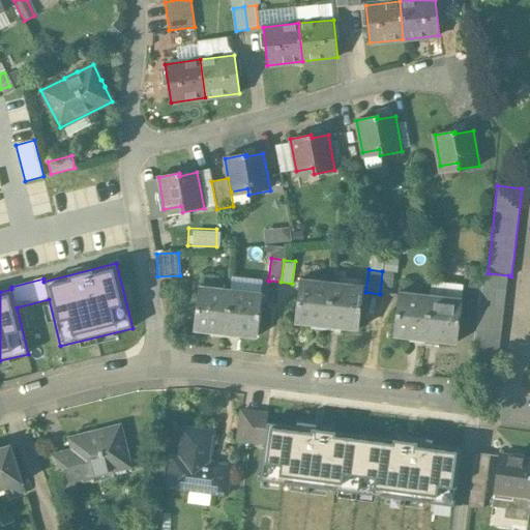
[(393,272),(382,271),(380,294),(390,295),(393,272)]
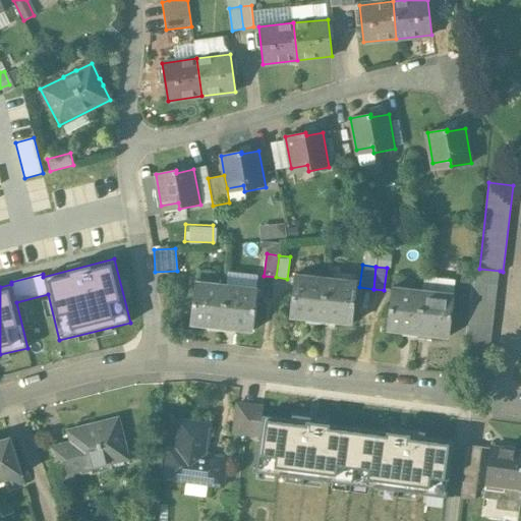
[(479,269),(474,269),(465,343),(491,345),(500,271),(479,269)]
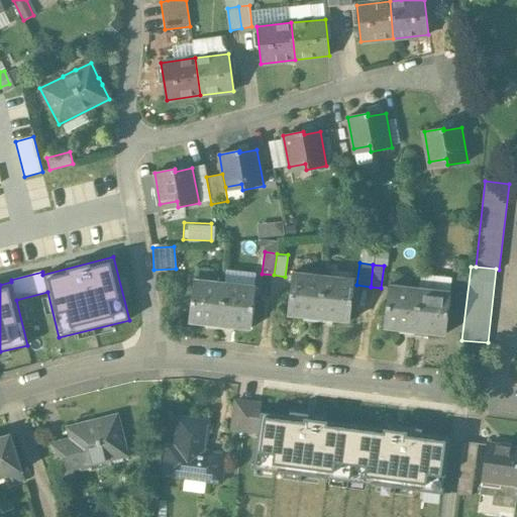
[(323,277),(293,273),(288,316),(318,319),(323,277)]
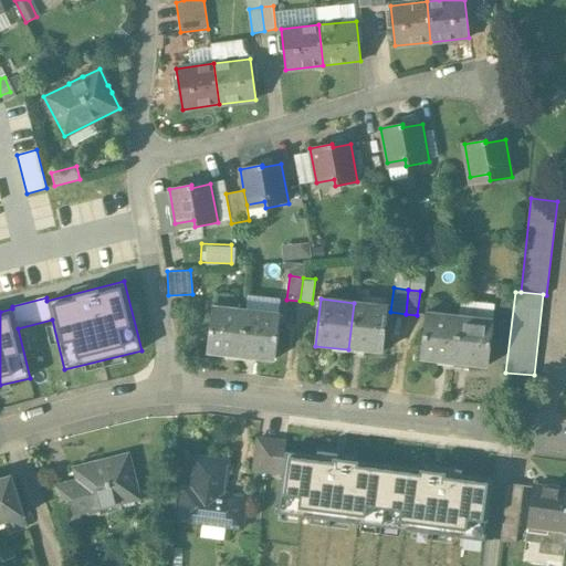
[(387,306),(354,303),(348,349),(383,353),(387,306)]
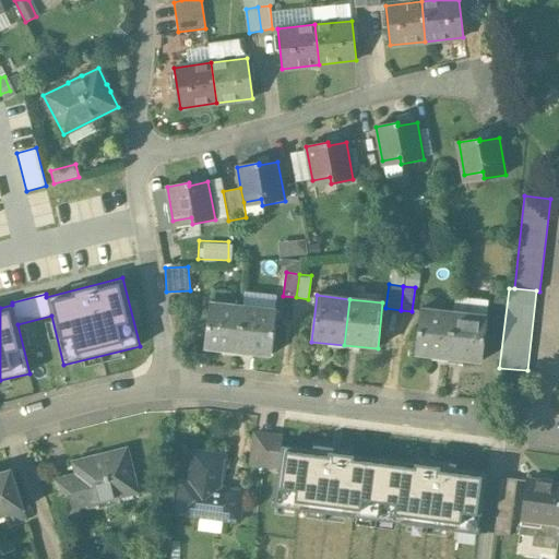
[(506,300),(495,299),(492,322),(502,324),(506,300)]
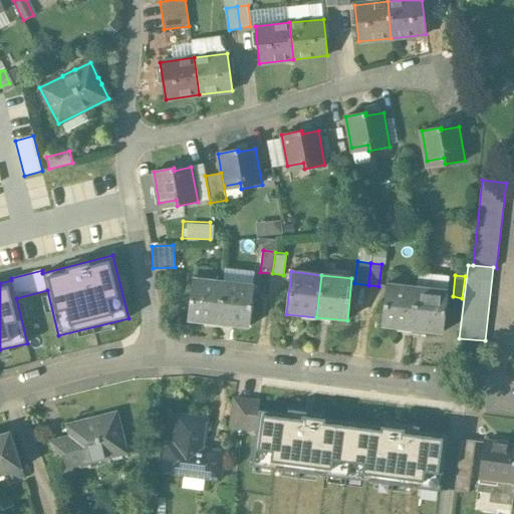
[(223,283),(193,279),(188,321),(189,321),(190,321),(205,323),(205,327),(206,327),(207,323),(218,325),(223,283)]
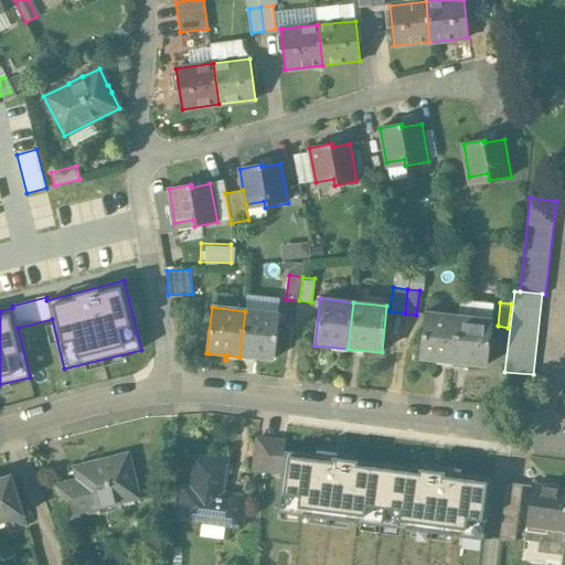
[(279,315),(245,311),(240,358),(254,359),(254,363),(256,363),(256,359),(272,361),(273,361),(274,361),(279,315)]
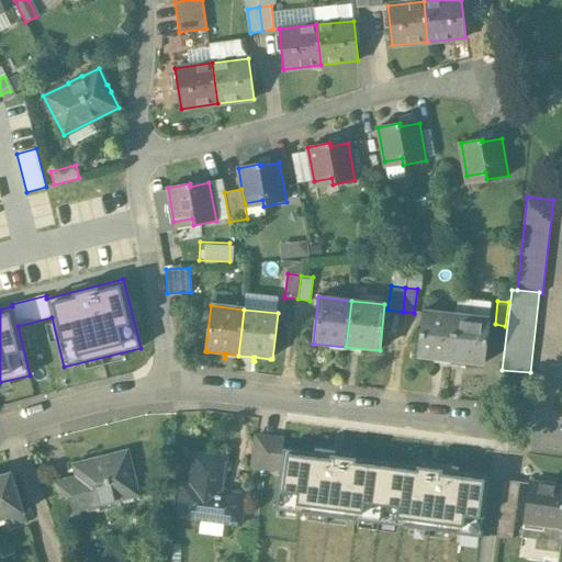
[(456,314),(423,311),(417,358),(450,361),(456,314)]
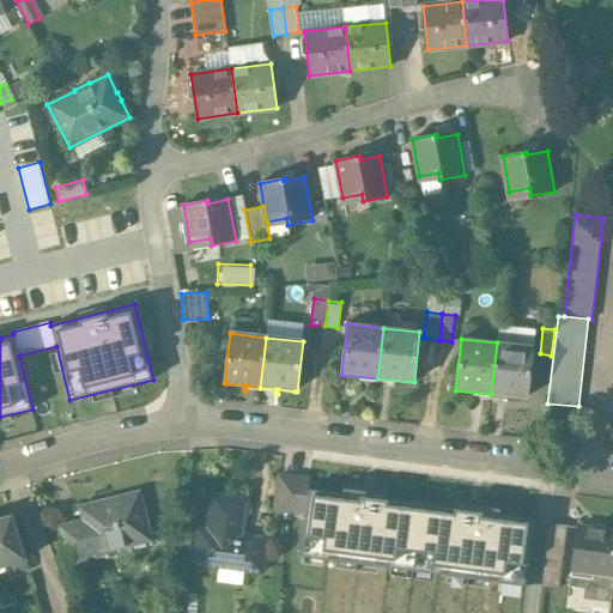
[(533,347),(497,343),(491,394),(527,398),(533,347)]
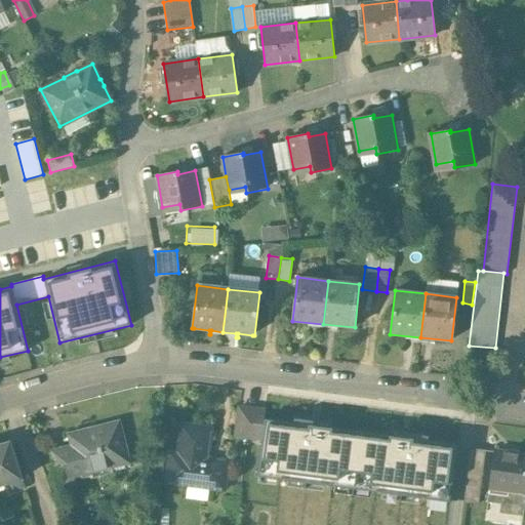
[(296,398),(268,394),(264,429),(278,430),(272,439),(271,451),(276,452),(289,454),(296,398)]
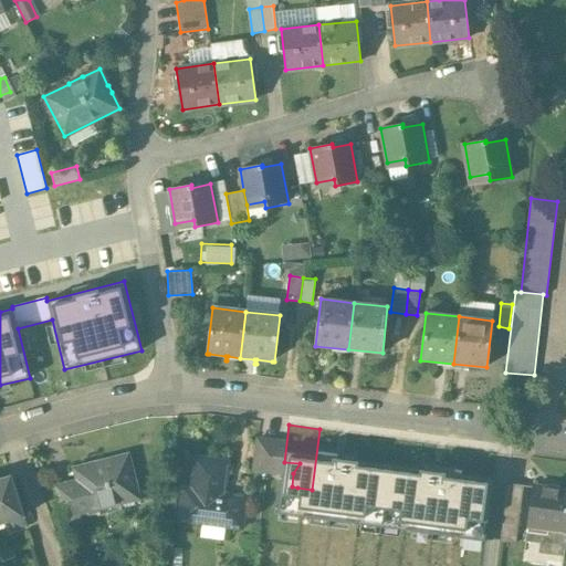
[(349,432),(320,429),(312,490),(320,491),(328,492),(331,479),(327,468),(345,470),(349,432)]
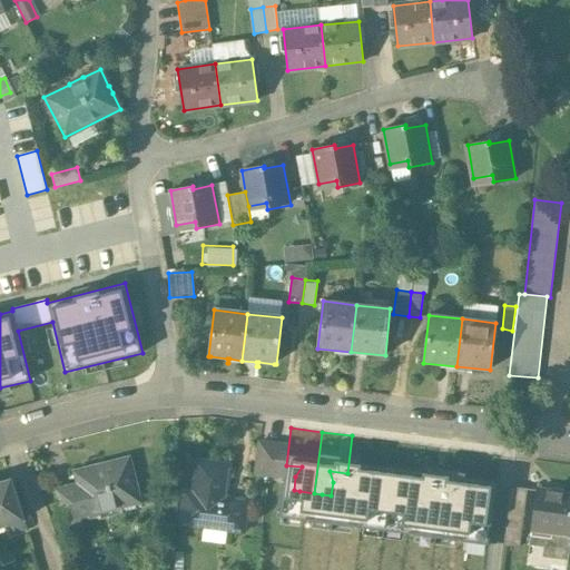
[(384,440),(352,435),(347,473),(364,475),(357,485),(355,499),(373,501),(375,501),(384,440)]
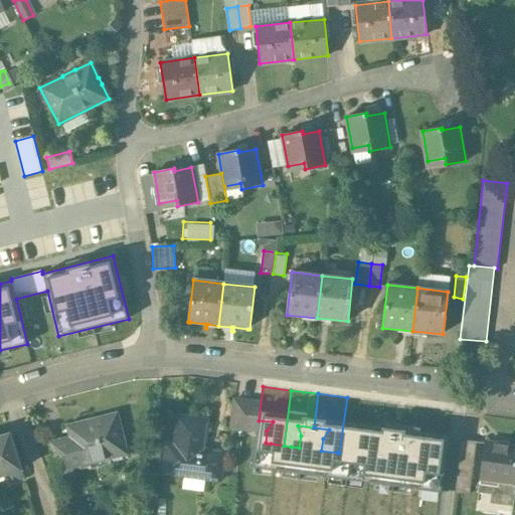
[(374,401),(347,397),(339,453),(354,455),(356,443),(354,433),(369,435),(374,401)]
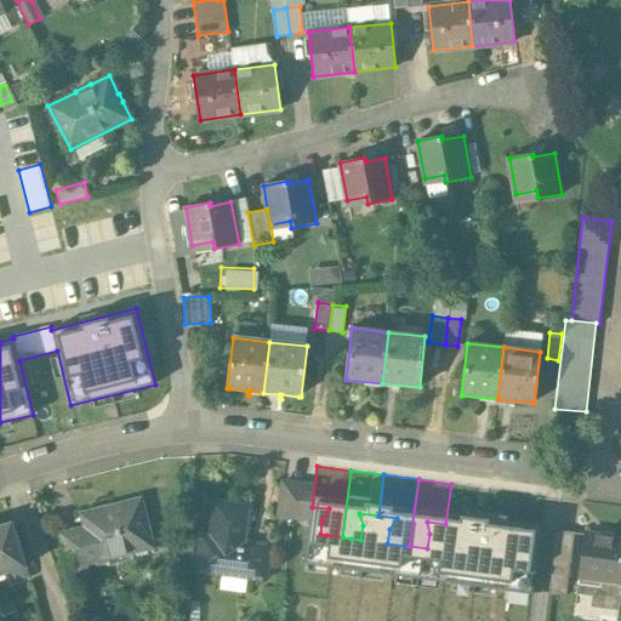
[(298,484),(284,483),(279,516),(294,518),(298,484)]
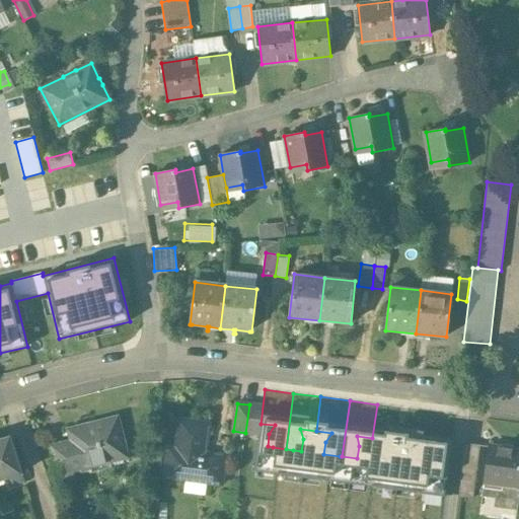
[(403,408),(377,404),(372,438),(388,440),(382,449),(380,461),(396,463),(403,408)]
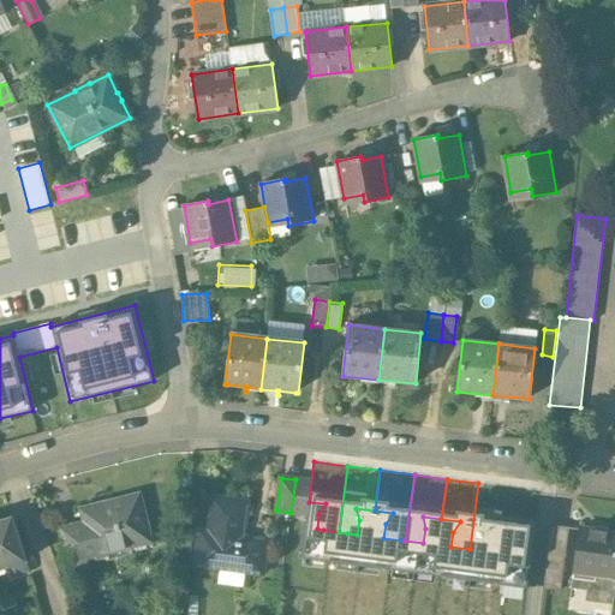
[(511,488),(478,483),(470,549),(488,551),(489,537),(487,525),(506,527),(511,488)]
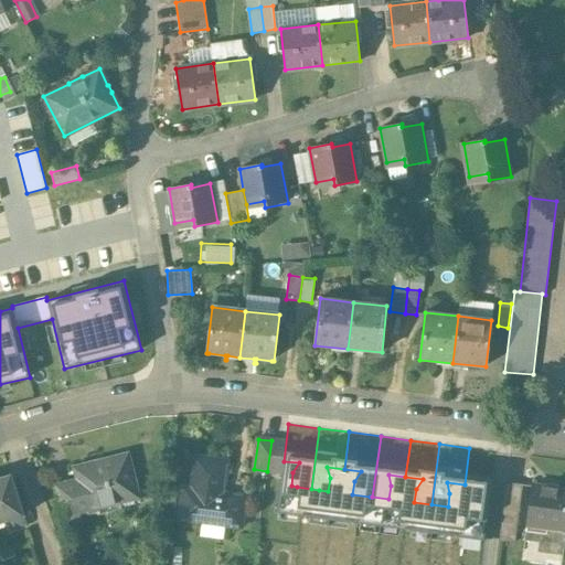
[(497,451),(469,448),(465,484),(483,487),(477,497),(476,510),(490,512),(497,451)]
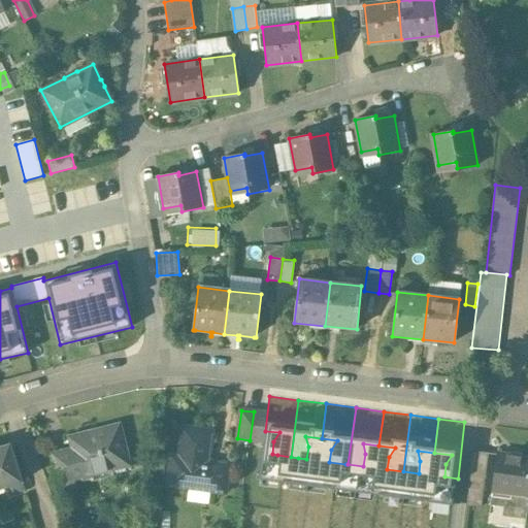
[(103,433),(72,441),(74,451),(69,453),(75,479),(83,477),(81,475),(105,469),(106,471),(129,466),(120,427),(102,431),(103,433)]
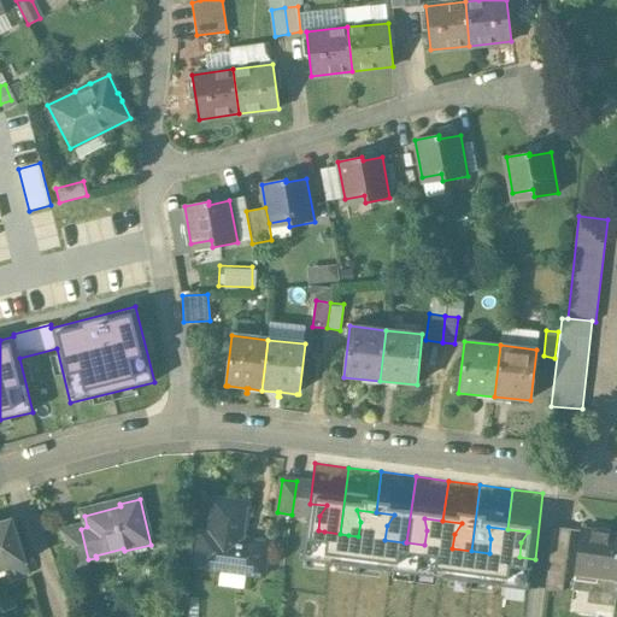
[(248,504),(215,500),(211,535),(201,534),(197,566),(223,570),(224,565),(247,568),(246,574),(264,576),(269,542),(244,540),(248,504)]
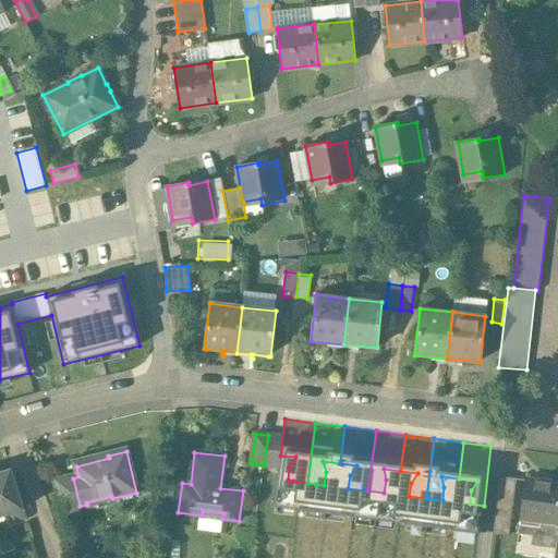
[(11,469),(0,471),(0,516),(23,508),(11,469)]
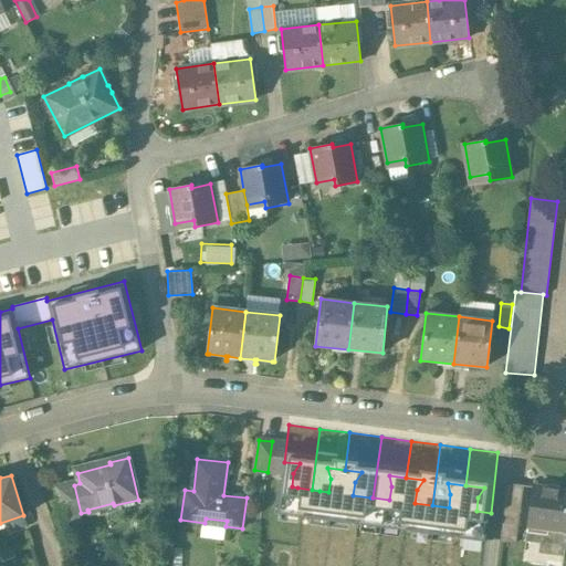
[(522,484),(506,483),(503,514),(500,541),(515,543),(522,484)]
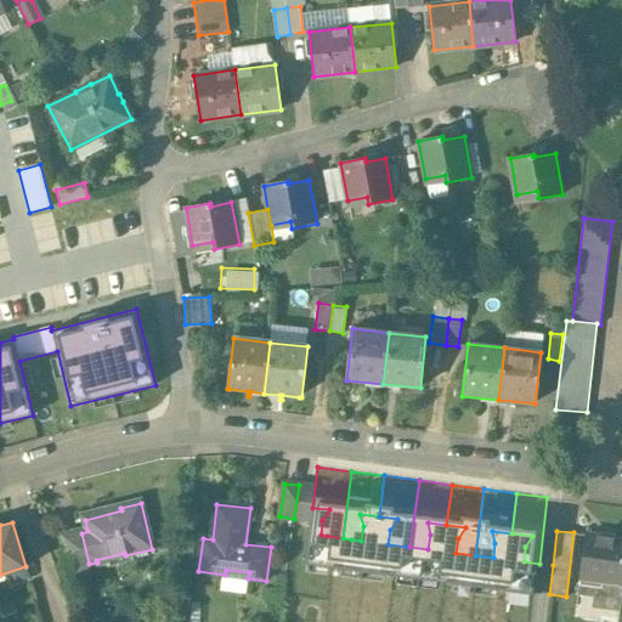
[(82,533),(64,537),(72,569),(89,564),(82,533)]
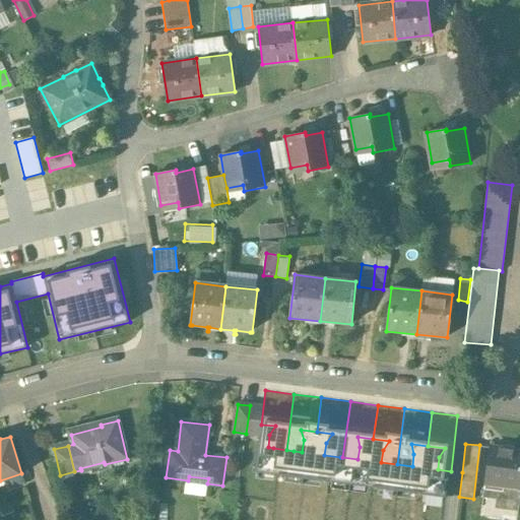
[(519,450),(490,447),(483,489),(500,491),(498,505),(518,508),(519,491),(519,450)]
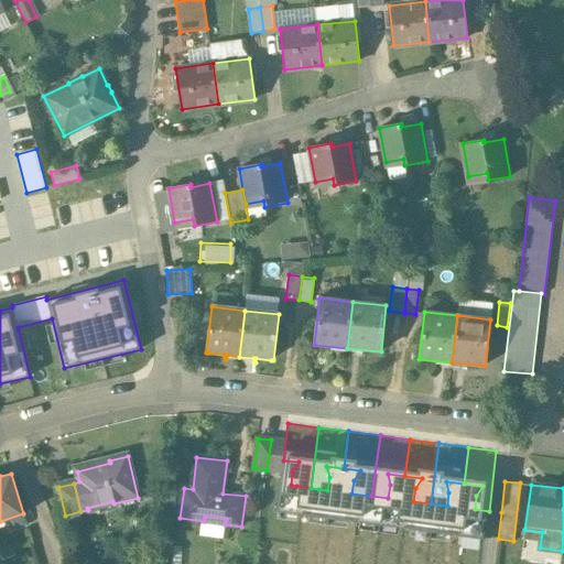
[(311,488),(296,486),(293,505),(283,503),(281,519),(295,521),(294,534),(313,537),(318,489),(311,488)]
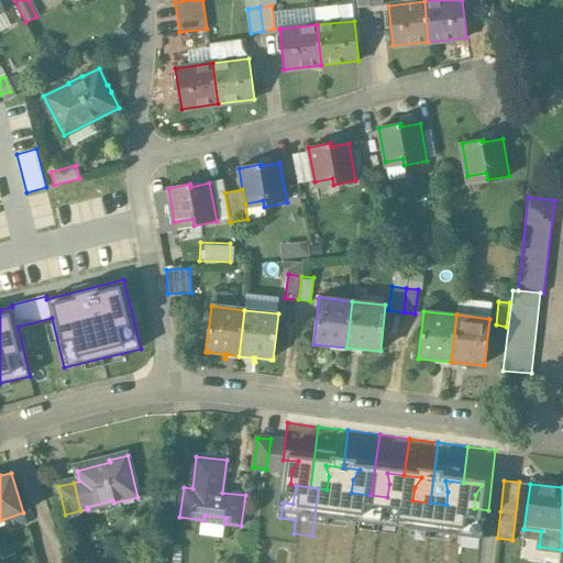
[(371,495),(368,495),(363,532),(378,534),(383,501),(387,503),(387,497),(371,495)]
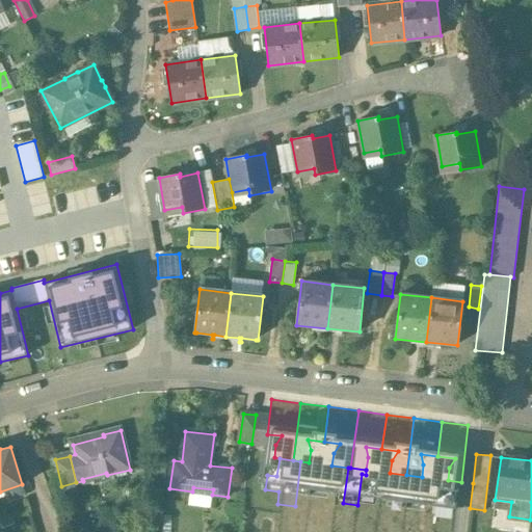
[(375,506),(361,504),(357,530),(372,531),(375,506)]
